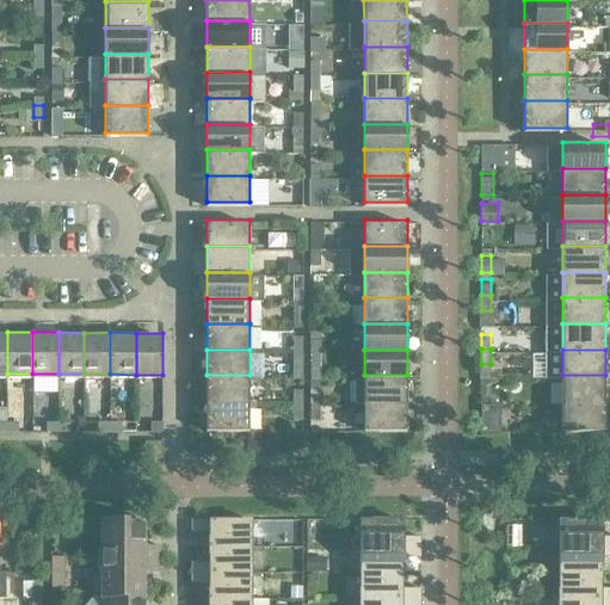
[(250,401),(250,375),(207,375),(207,401),(250,401)]
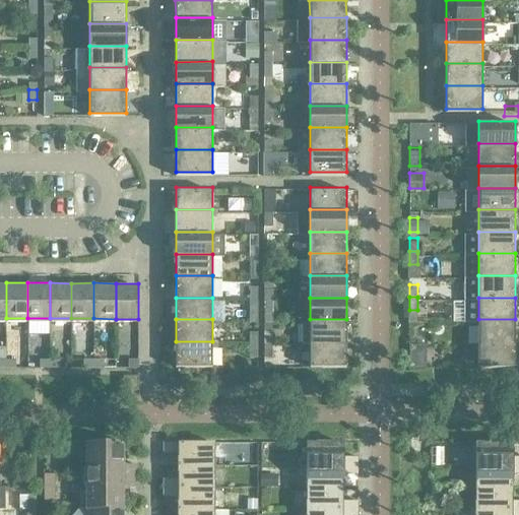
[(346,341),(346,319),(310,319),(310,341),(346,341)]
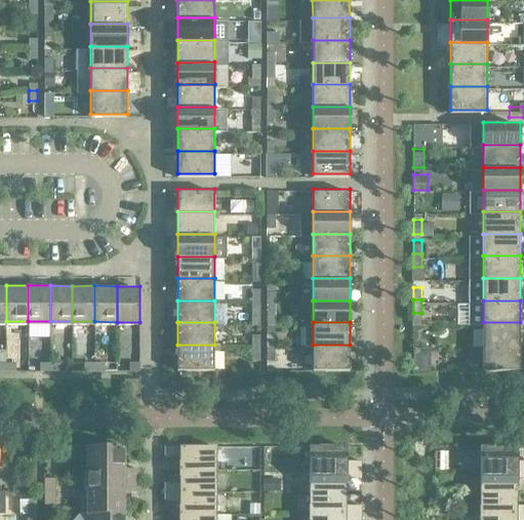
[(520,345),(520,322),(483,322),(483,345),(520,345)]
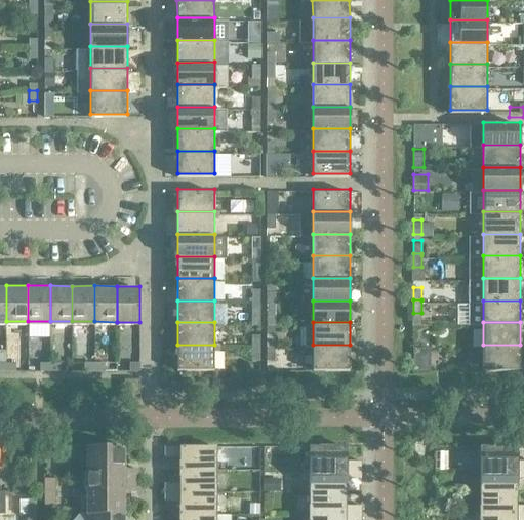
[(214,367),(214,345),(177,345),(177,367),(214,367)]
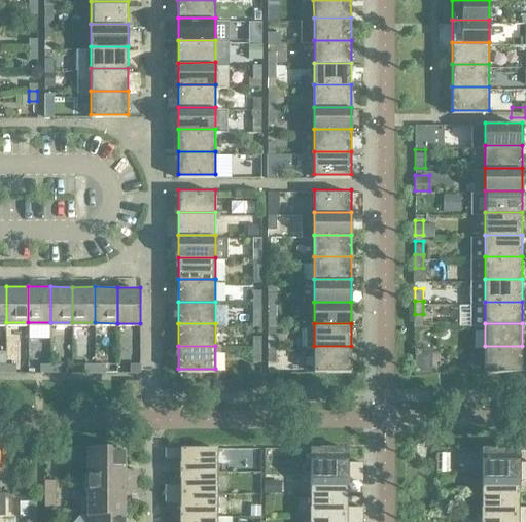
[(351,369),(351,346),(314,346),(314,369),(351,369)]
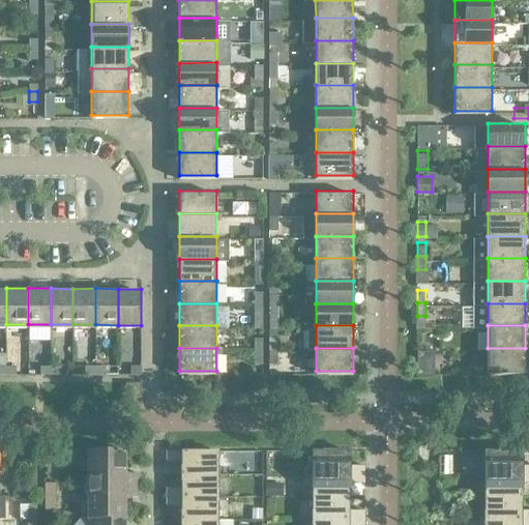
[(431,362),(431,348),(419,348),(419,362),(431,362)]
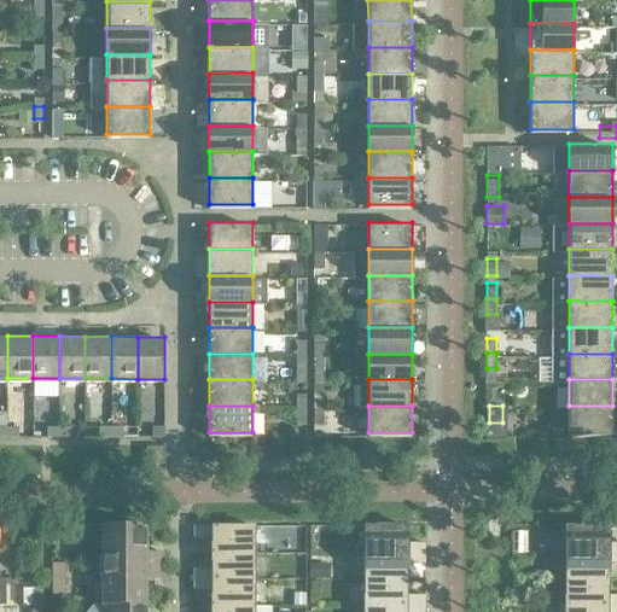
[(612,432),(612,406),(569,406),(569,432),(612,432)]
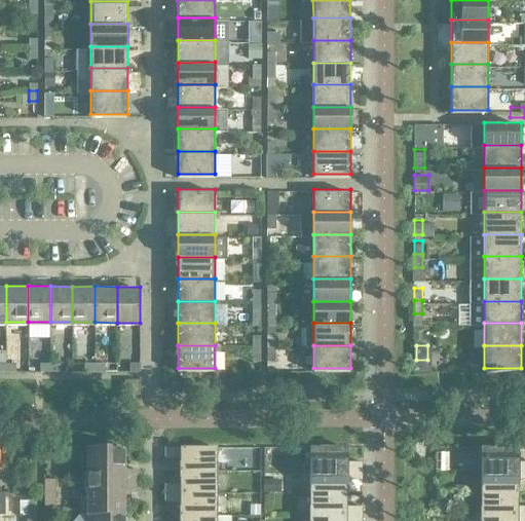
[(16,369),(16,361),(6,361),(6,369),(16,369)]
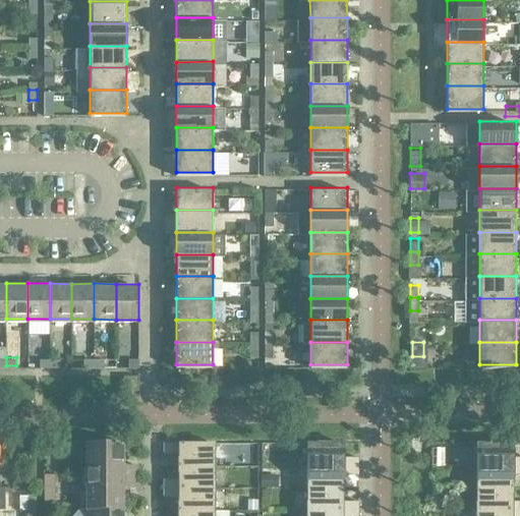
[(50,365),(50,357),(40,357),(40,365),(50,365)]
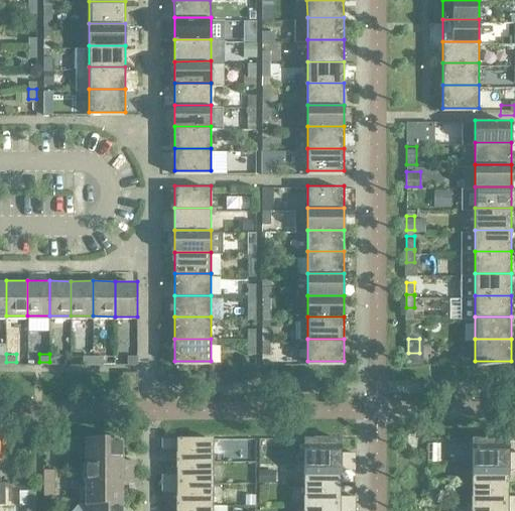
[(59,362),(59,354),(49,354),(49,362),(59,362)]
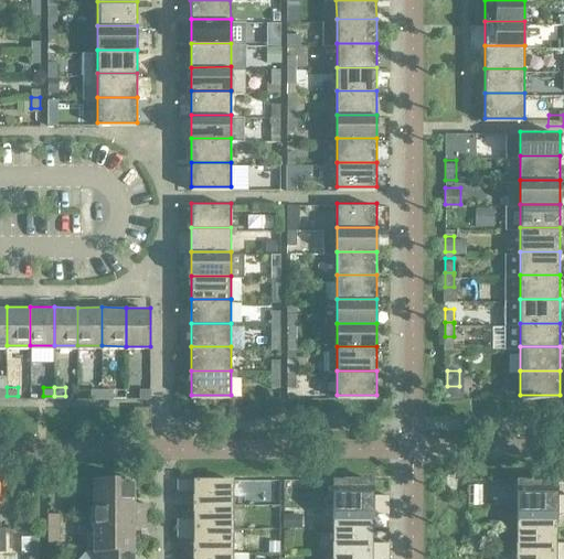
[(102,396),(102,387),(91,387),(91,396),(102,396)]
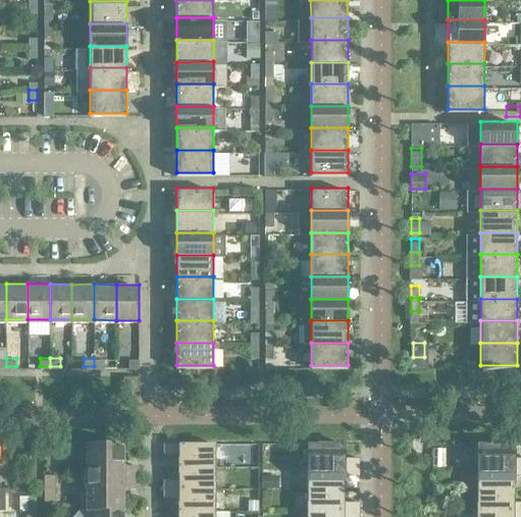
[(104,366),(104,358),(94,358),(94,366),(104,366)]
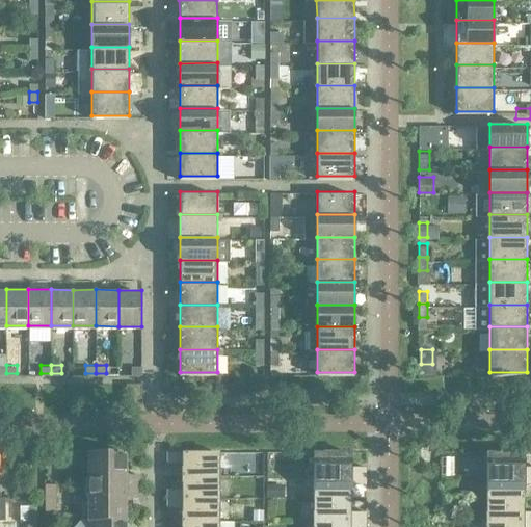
[(141,395),(141,381),(126,381),(126,395),(141,395)]
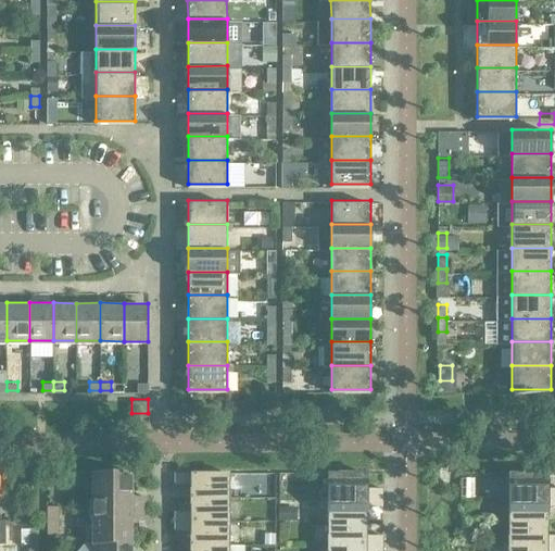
[(131,550),(131,518),(147,518),(147,493),(131,493),(131,470),(92,470),(92,540),(85,540),(85,550),(131,550)]
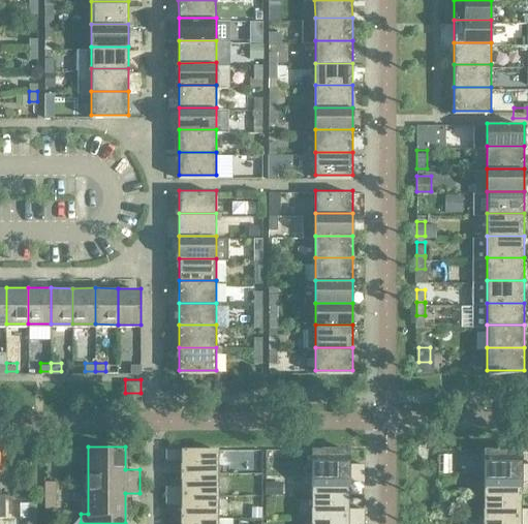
[(218,470),(218,447),(166,447),(166,457),(177,457),(177,456),(179,453),(181,453),(181,470),(218,470)]
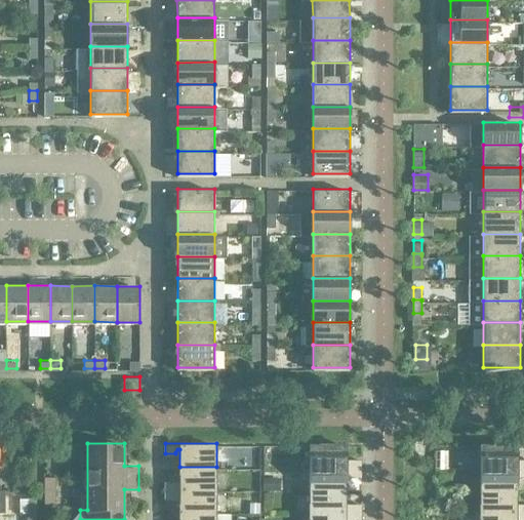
[(347,462),(347,443),(310,443),(310,467),(362,467),(362,457),(351,457),(351,458),(349,462),(347,462)]
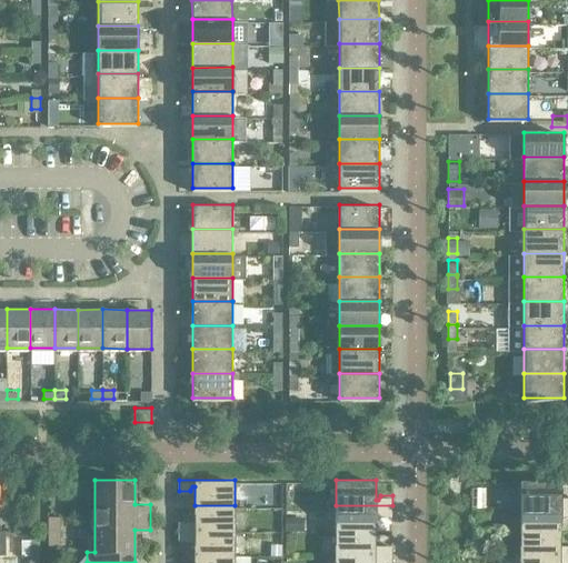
[(560,500),(560,480),(520,480),(520,505),(567,504),(567,495),(566,495),(562,500),(560,500)]
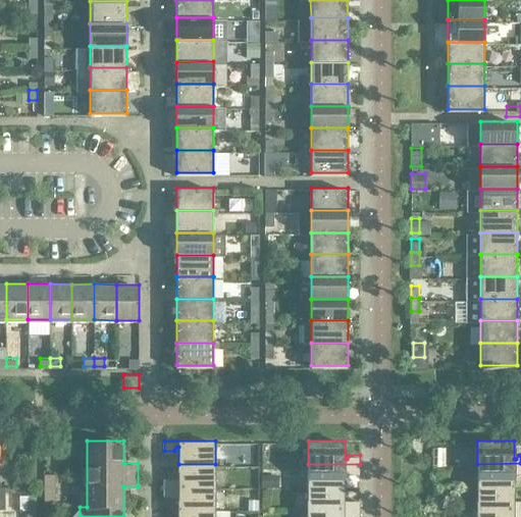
[(36,464),(36,451),(28,451),(28,464),(36,464)]
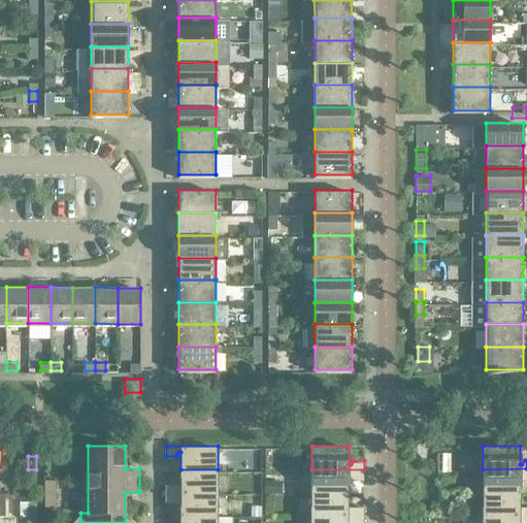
[(520,491),(520,474),(522,474),(525,478),(526,478),(526,468),(483,469),(483,491),(520,491)]
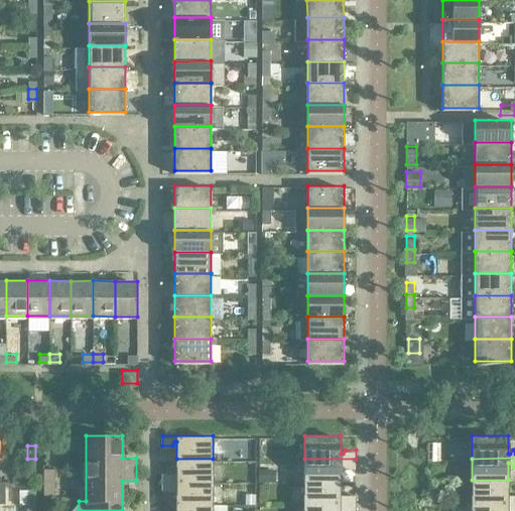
[(35,472),(35,459),(27,459),(27,472),(35,472)]
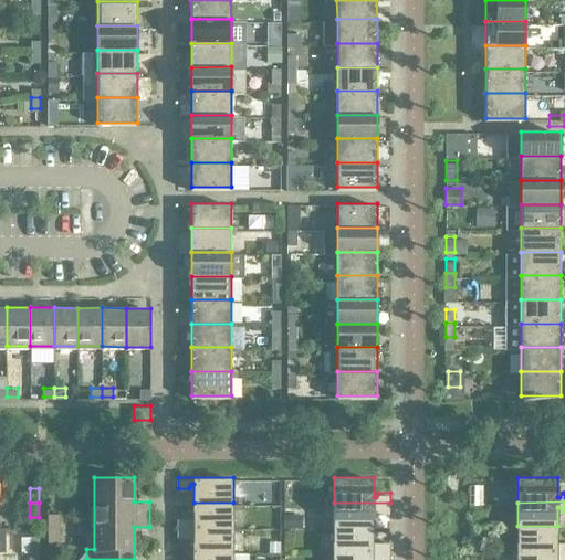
[(233,526),(233,503),(194,503),(194,521),(191,521),(189,517),(177,517),(177,526),(233,526)]
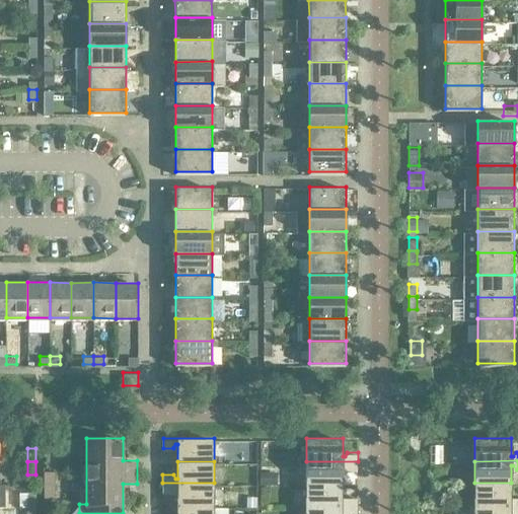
[(343,483),(343,465),(345,465),(347,469),(358,469),(358,461),(306,461),(306,483),(343,483)]
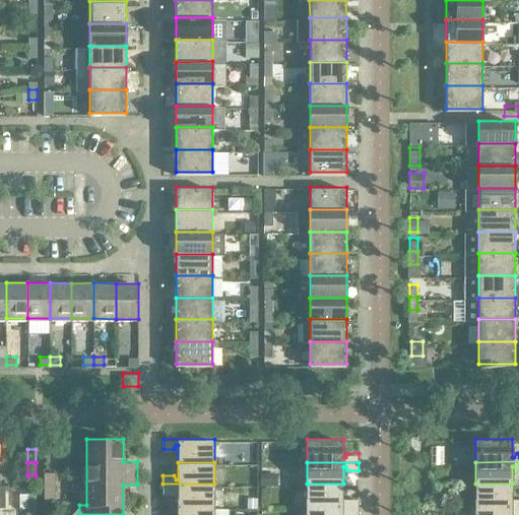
[(55,498),(55,470),(44,470),(44,498),(55,498)]
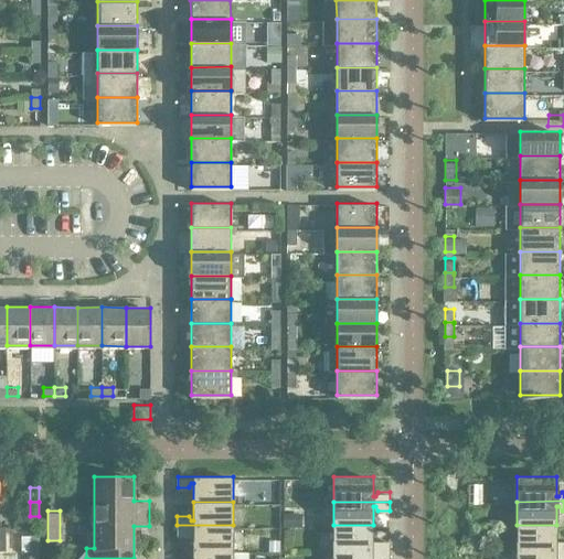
[(233,549),(233,525),(177,525),(177,535),(189,535),(191,530),(193,530),(193,549),(233,549)]
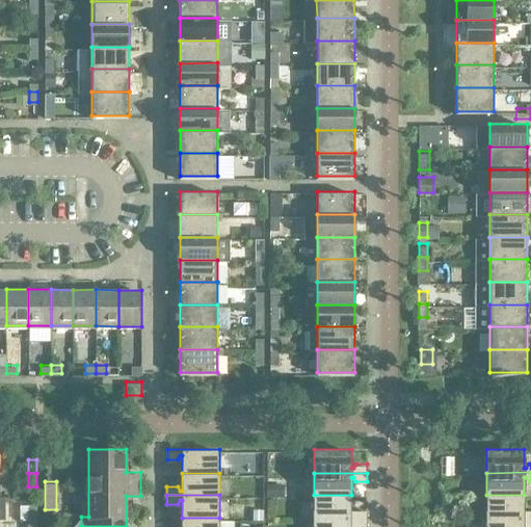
[(351,514),(351,495),(314,495),(314,518),(367,518),(367,508),(355,508),(355,509),(353,512),(351,514)]
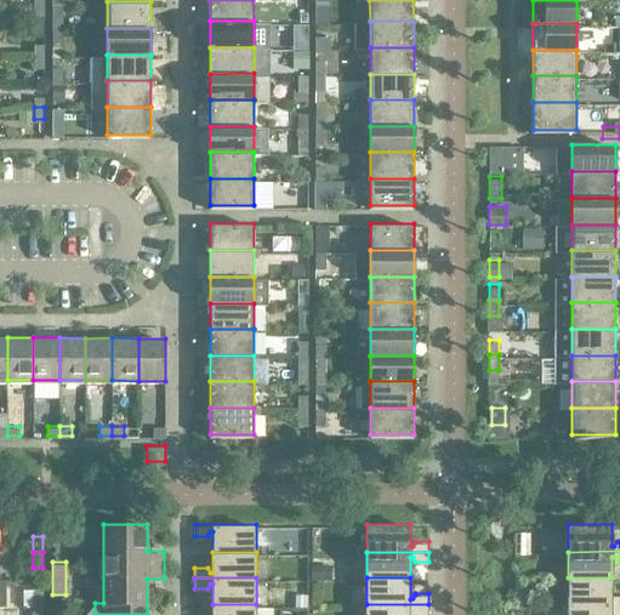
[(612,598),(612,578),(568,578),(568,604),(619,603),(619,593),(618,593),(618,594),(614,598),(612,598)]
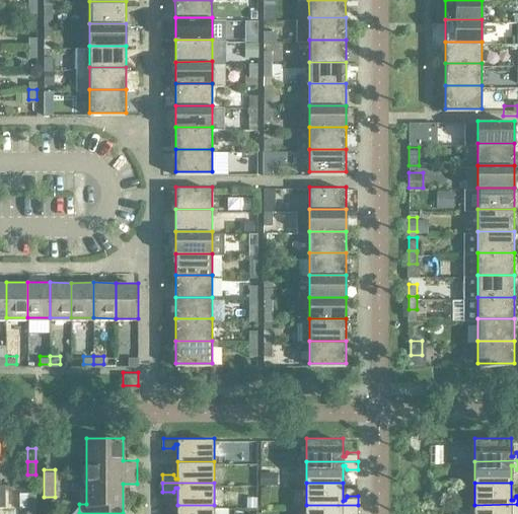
[(35,505),(35,492),(27,492),(27,505),(35,505)]
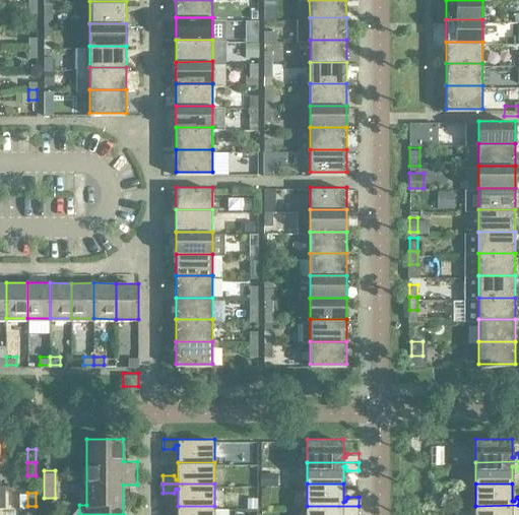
[(512,514),(512,510),(514,510),(517,514),(518,514),(518,505),(475,506),(475,514),(512,514)]
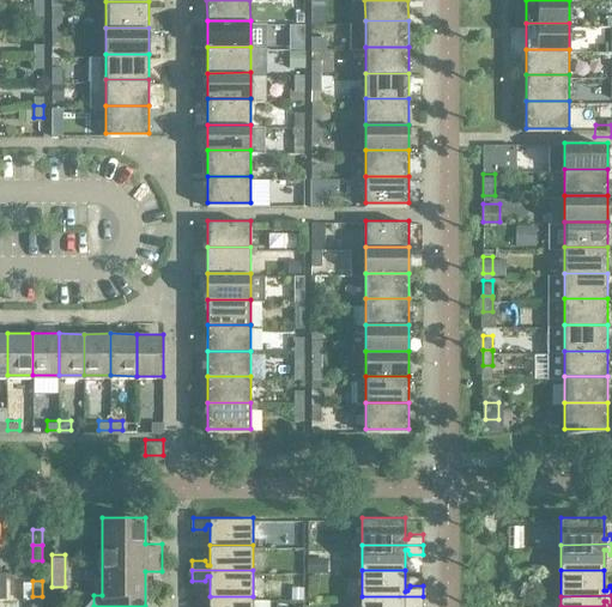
[(42,606),(42,596),(32,596),(32,606),(42,606)]
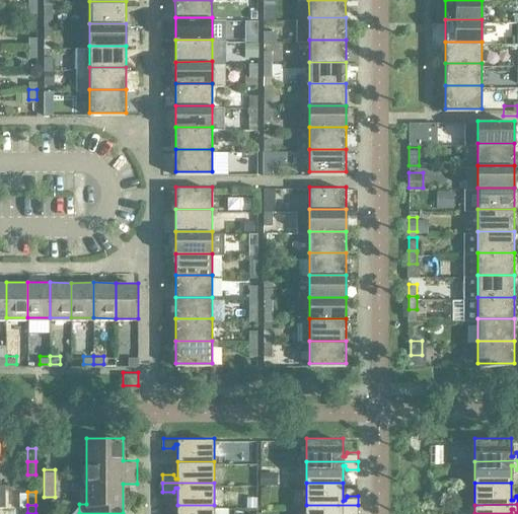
[(214,513),(214,505),(177,505),(177,513),(214,513)]
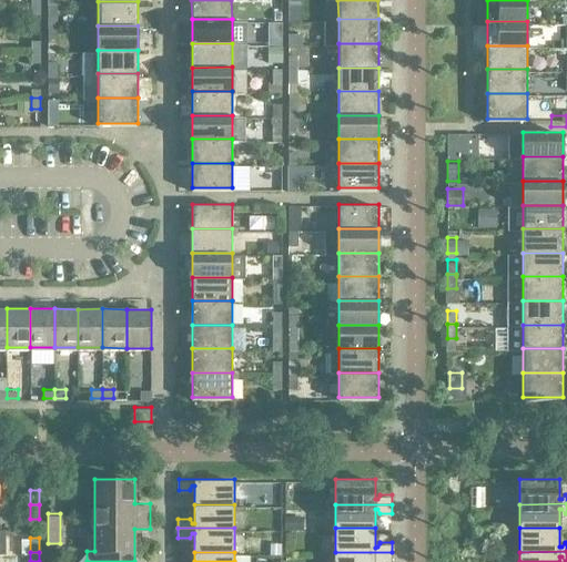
[(374,561),(375,557),(377,557),(380,561),(392,561),(392,552),(335,552),(334,561),(374,561)]
